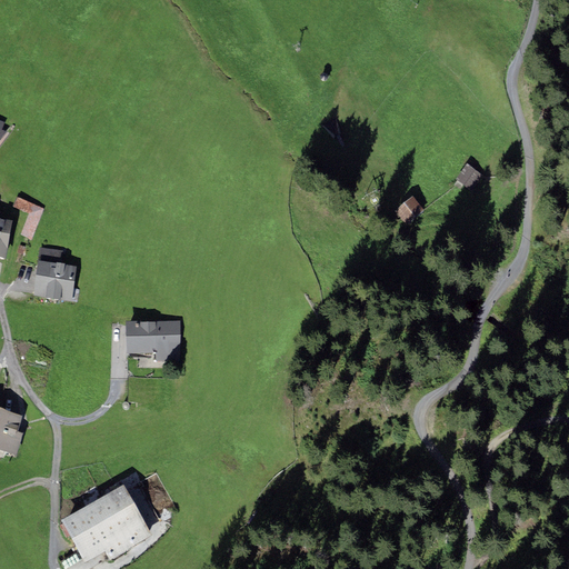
[(467,167),(455,186),(470,196),(482,176),(467,167)]
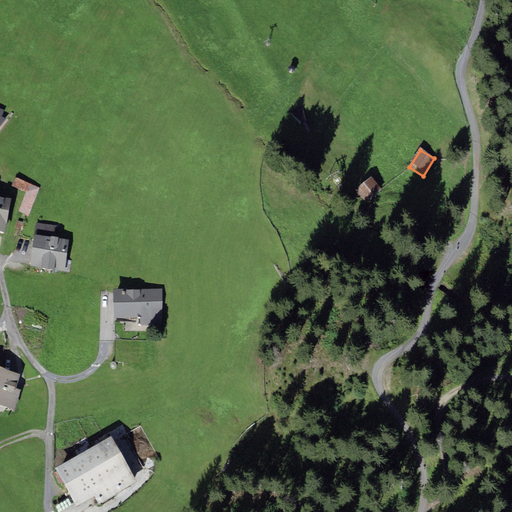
[(29,216),(39,188),(16,178),(12,186),(26,192),(19,212),(29,216)]
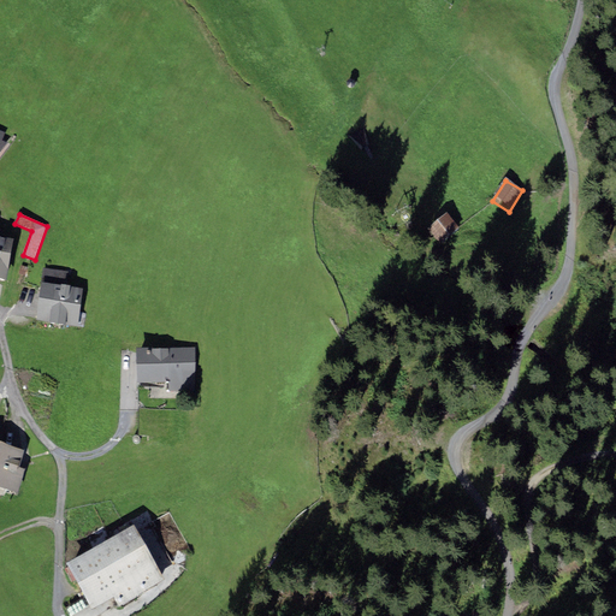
[(446,214),(428,230),(442,244),(460,229),(446,214)]
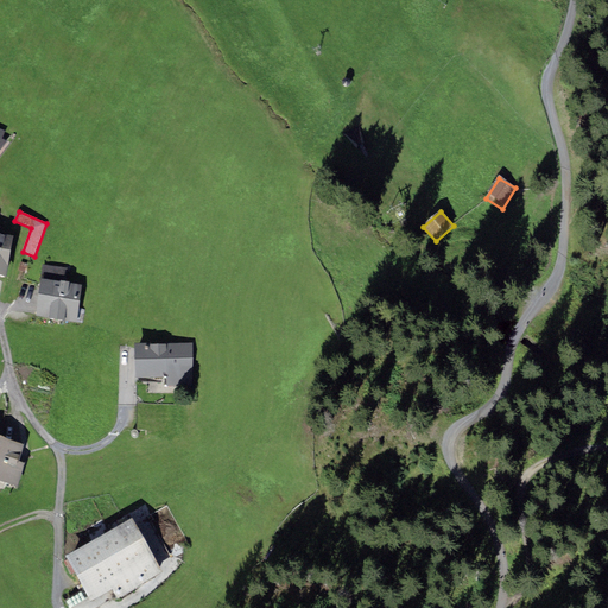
[(13,235),(0,233),(0,274),(6,277),(13,235)]
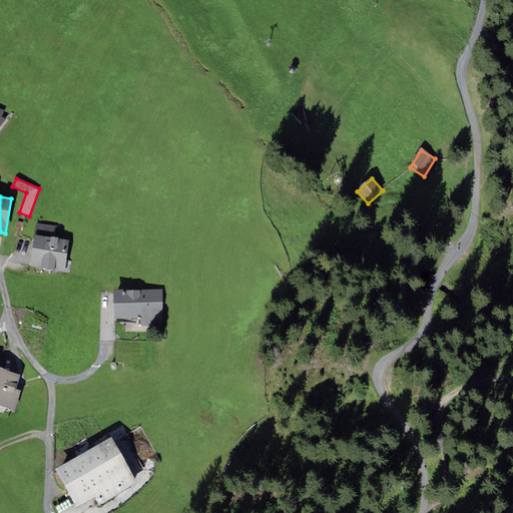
[(35,222),(34,234),(55,237),(56,225),(35,222)]
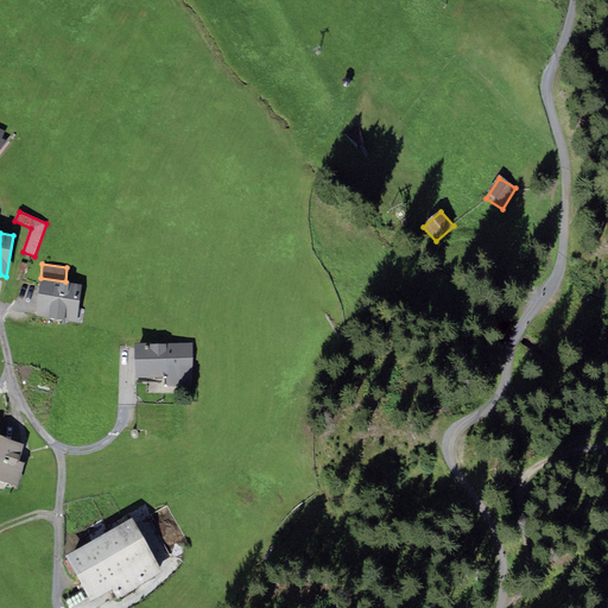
[(65,282),(40,278),(35,316),(76,322),(82,284),(65,282)]
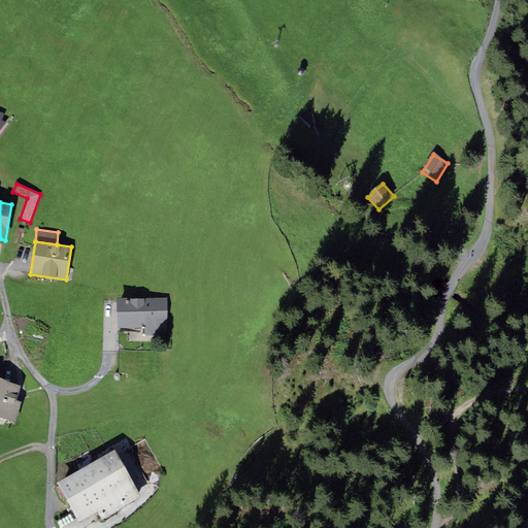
[(167,298),(117,298),(117,328),(144,328),(144,335),(167,335),(167,298)]
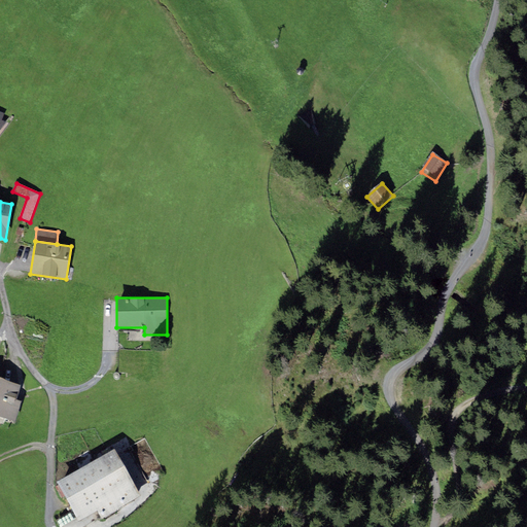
[(22,400),(16,398),(21,385),(0,378),(0,416),(15,421),(22,400)]
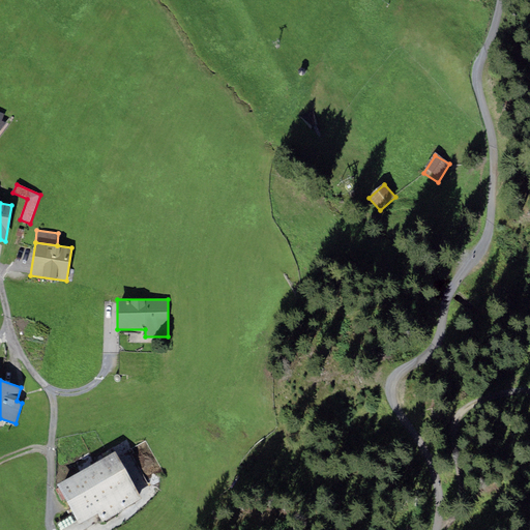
[(116,451),(56,483),(78,525),(98,513),(102,522),(142,500),(116,451)]
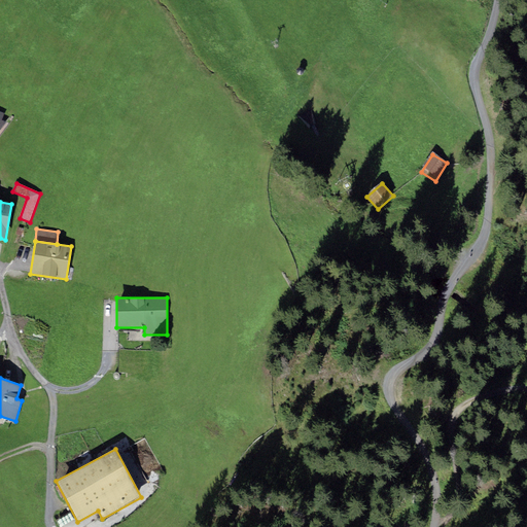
All buildings are outlined.
